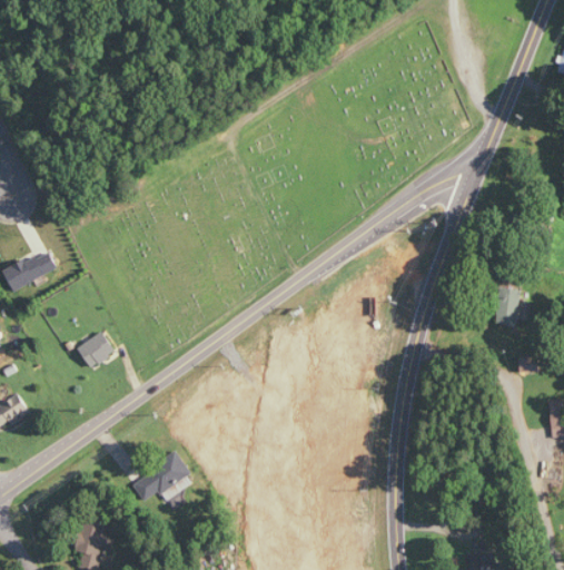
[(56,269),(46,249),(1,271),(11,290),(56,269)]
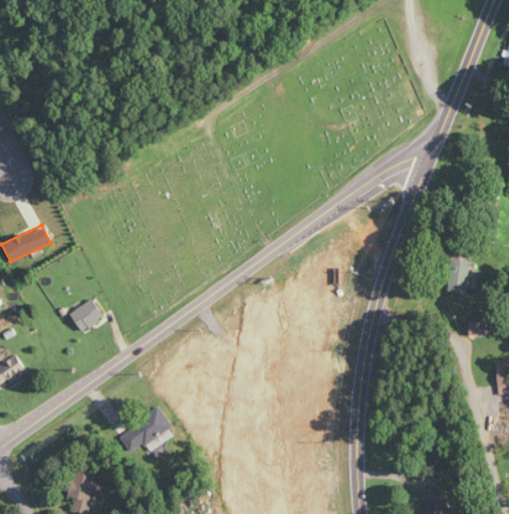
[(467,260),(448,260),(446,292),(465,293),(467,260)]
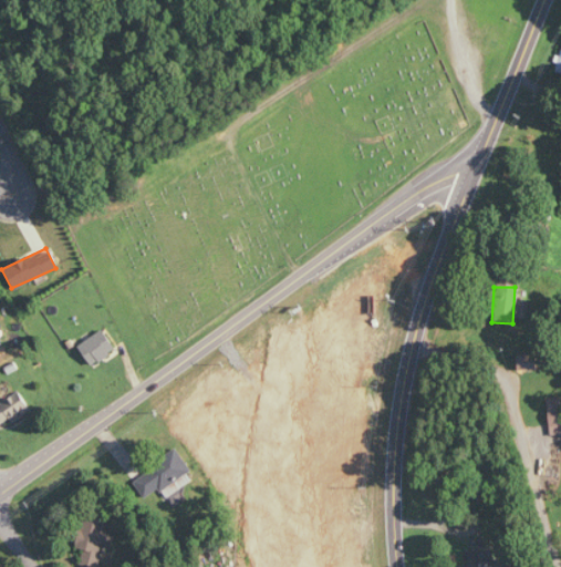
[(76,343),(86,364),(112,351),(101,330),(76,343)]
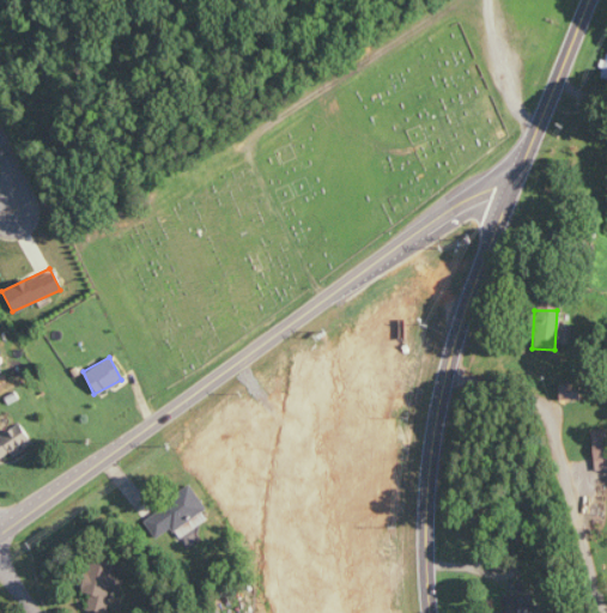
[(576,383),(557,384),(557,400),(576,399),(576,383)]
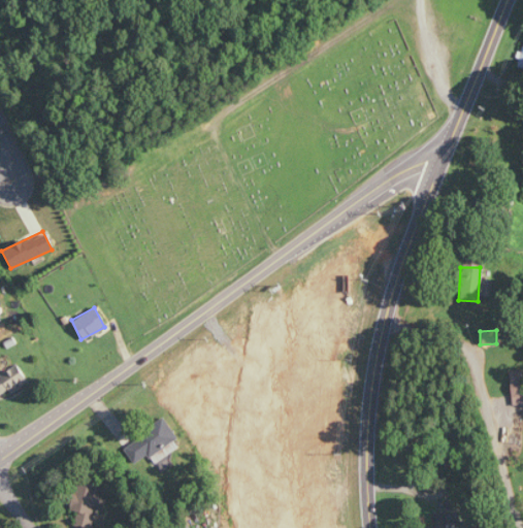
[(5,389),(8,394),(24,383),(12,366),(0,374),(0,393),(5,389)]
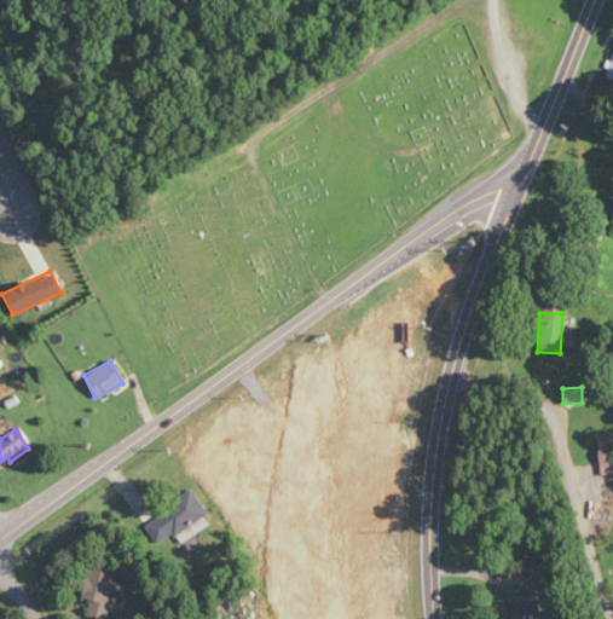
[(606,456),(606,457),(608,457),(608,435),(597,435),(597,456),(606,456)]
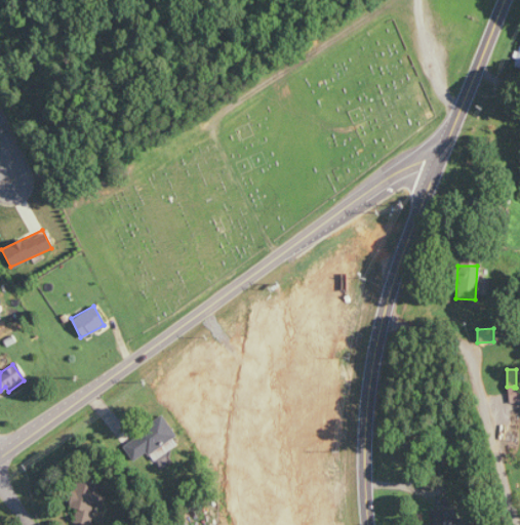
[(173,435),(162,417),(120,445),(132,462),(168,438),(173,435)]
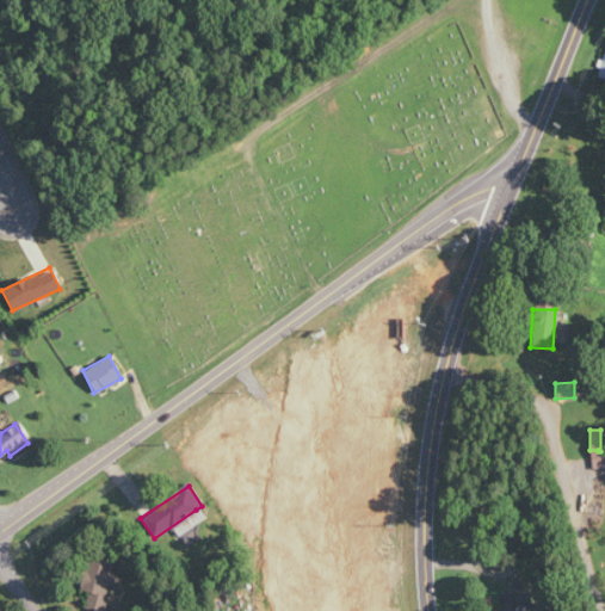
[(96,610),(99,610),(107,587),(115,590),(119,578),(106,574),(111,562),(91,554),(79,588),(90,592),(84,606),(96,610)]
